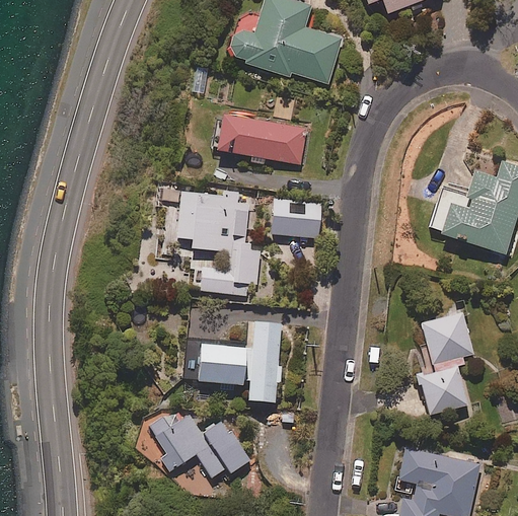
[(240,62),(290,76),(291,71),(328,82),(342,38),(306,26),(312,6),(290,0),(267,0),(257,33),(249,31),(246,31),(244,32),(241,33),(239,34),(237,37),(235,39),(234,41),(233,43),(232,46),(232,48),(232,51),(232,54),(233,56),(234,58),(236,60),(240,62)]
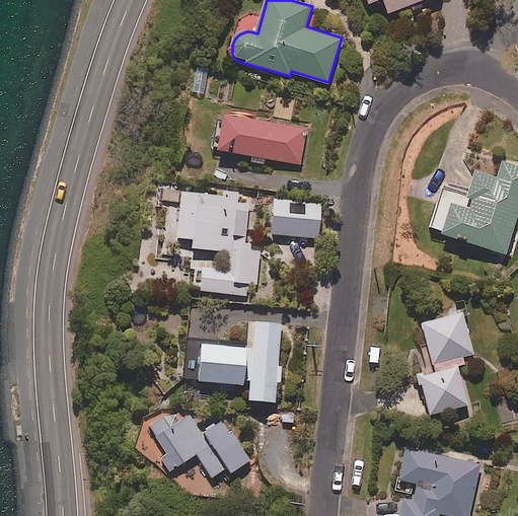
[(368,0),(370,4),(381,0),(384,0),(389,13),(424,0),(368,0)]
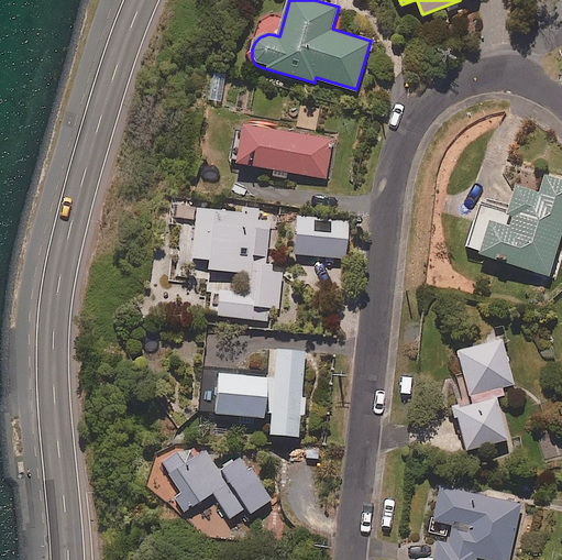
[(331,138),(242,125),(237,163),(326,176),(331,138)]
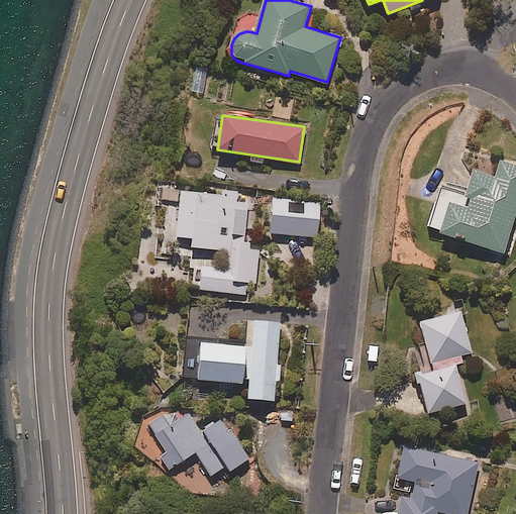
[(442,179),(428,226),(442,230),(441,234),(504,253),(515,213),(515,166),(501,162),(496,178),(475,172),(470,188),(442,179)]
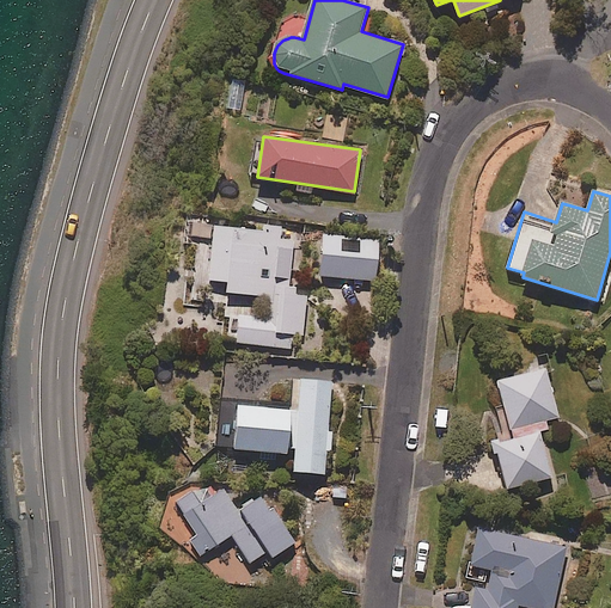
[(281,223),(262,222),(262,229),(215,226),(213,247),(211,280),(228,281),(227,292),(256,294),(254,315),(239,314),(237,342),(301,348),(306,295),(288,294),(293,238),(280,237),(281,223)]
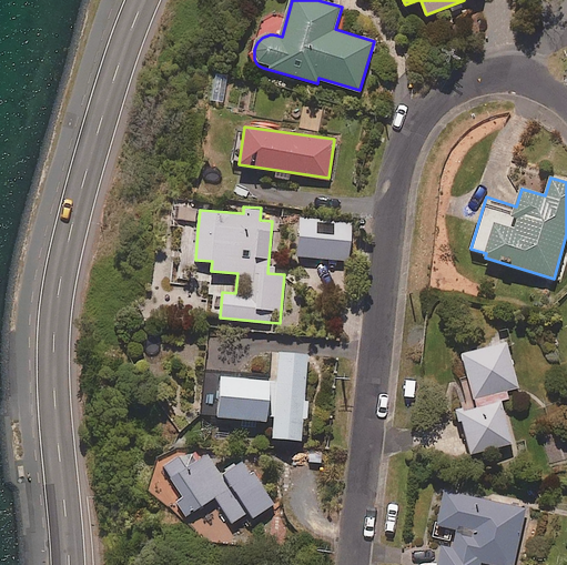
[(352,221),(301,219),(299,256),(350,259),(352,221)]
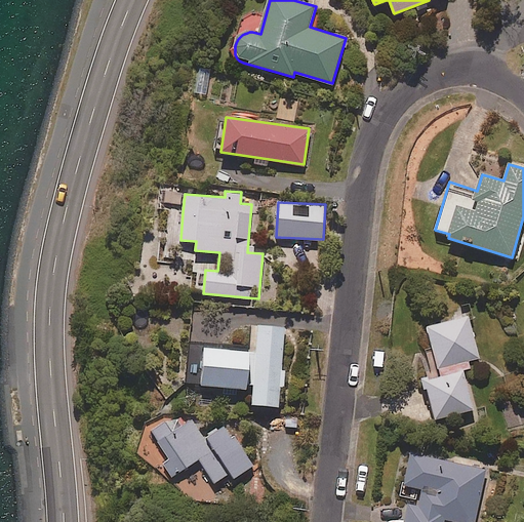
[(474,409),(464,370),(472,368),(470,360),(480,358),(469,314),(426,325),(439,375),(424,379),(434,419),(474,409)]
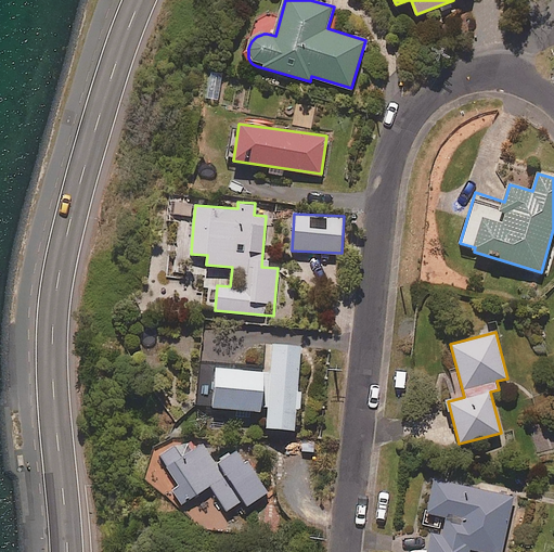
[(295,431),(296,409),(300,410),(301,392),(297,392),(300,345),(271,344),(269,372),(216,369),(214,409),(268,412),(267,428),(295,431)]
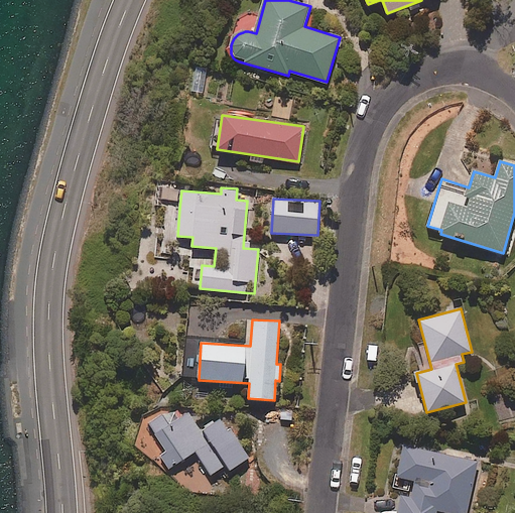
[(149,422),(156,433),(166,450),(160,454),(170,468),(196,452),(210,474),(225,464),(230,471),(249,458),(221,414),(200,428),(188,412),(177,419),(170,408),(149,422)]
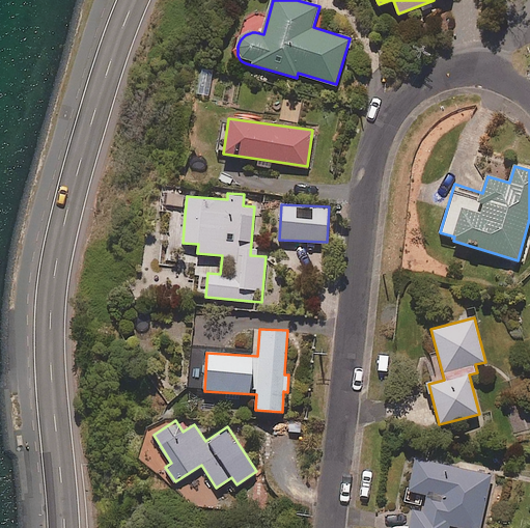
[(478,527),(491,473),(415,457),(409,491),(427,494),(423,511),(412,508),(407,527),(447,527),(449,524),(470,527),(478,527)]
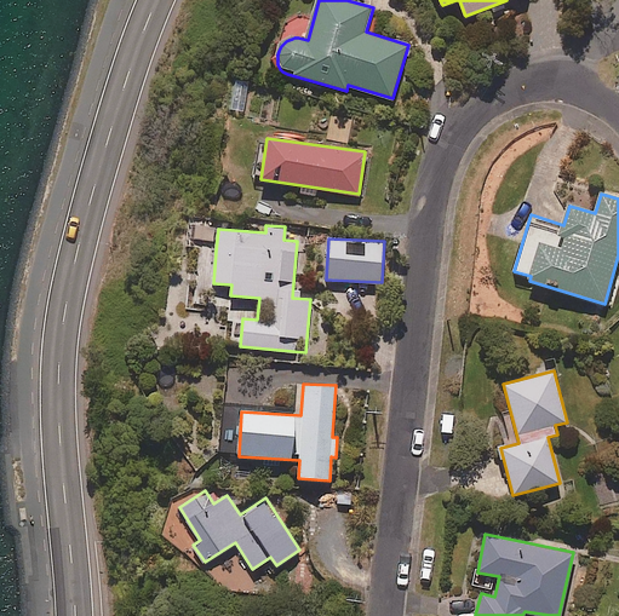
All buildings are outlined.
